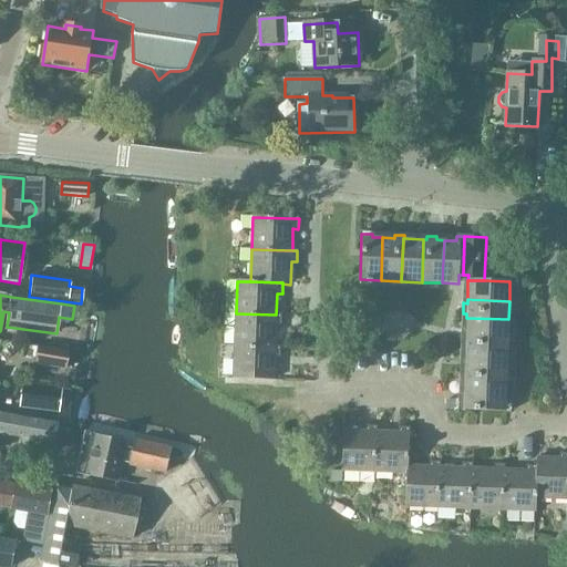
[(281,315),(276,315),(236,313),(234,346),(275,347),(276,326),(281,326),(281,315)]
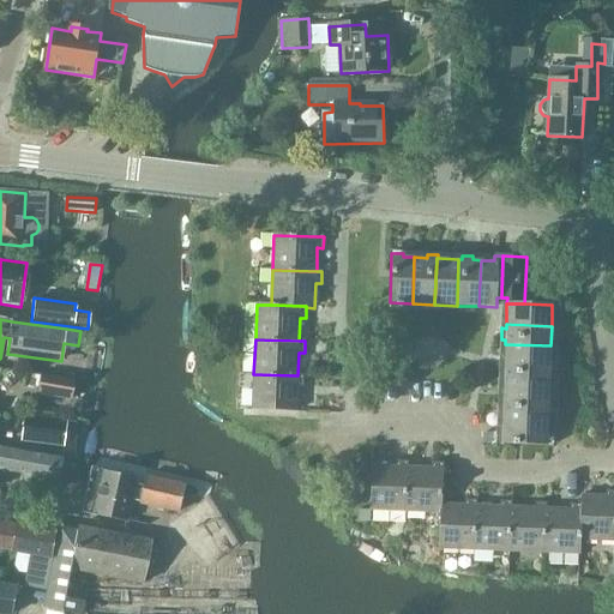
[(549,366),(551,345),(505,344),(504,363),(549,366)]
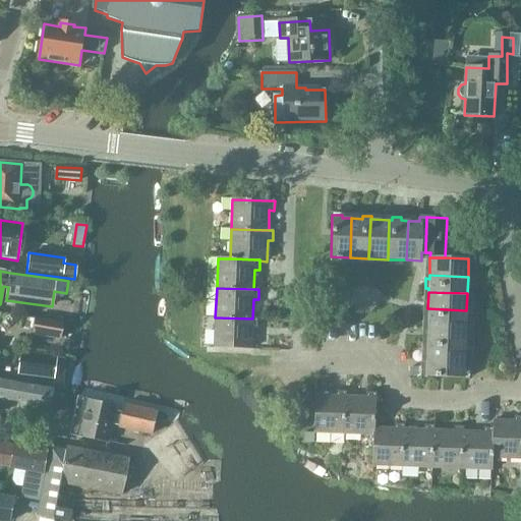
[(466,310),(427,308),(424,307),(423,317),(427,317),(427,326),(466,327),(466,310)]
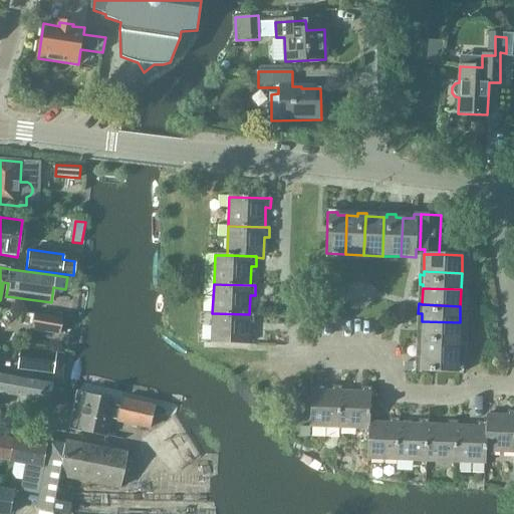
[(254,314),(249,314),(212,313),(211,343),(248,345),(249,324),(254,324),(254,314)]
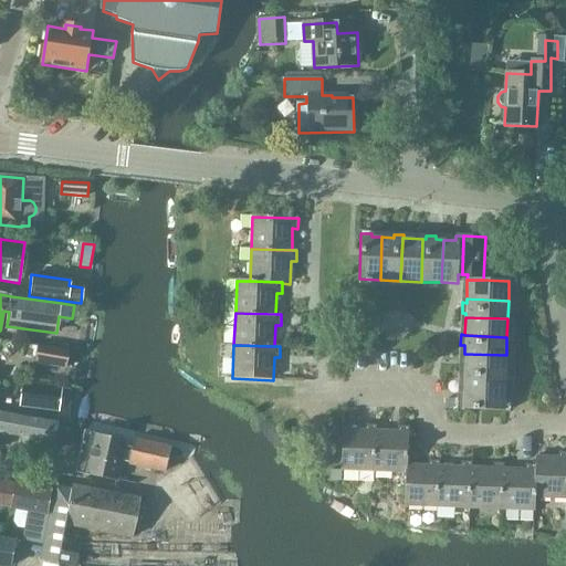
[(65,368),(69,350),(40,346),(37,364),(65,368)]
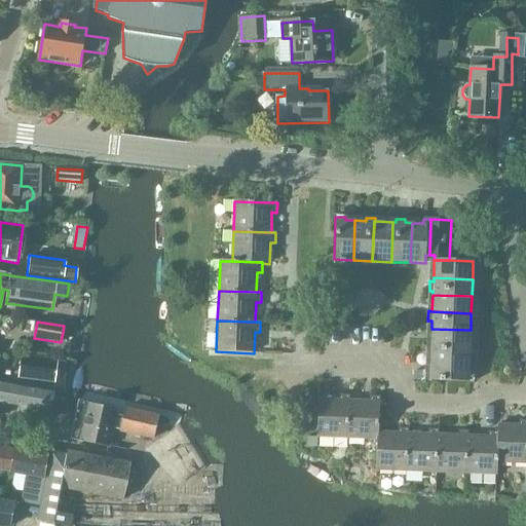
[(470,347),(471,330),(431,329),(430,341),(427,341),(426,345),(470,347)]
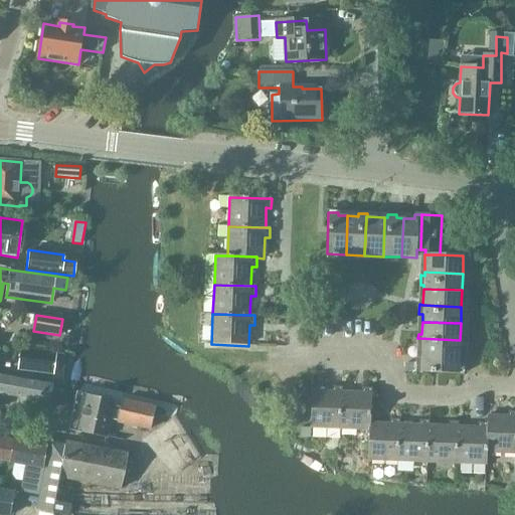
[(459,357),(460,340),(417,338),(417,343),(421,343),(420,355),(459,357)]
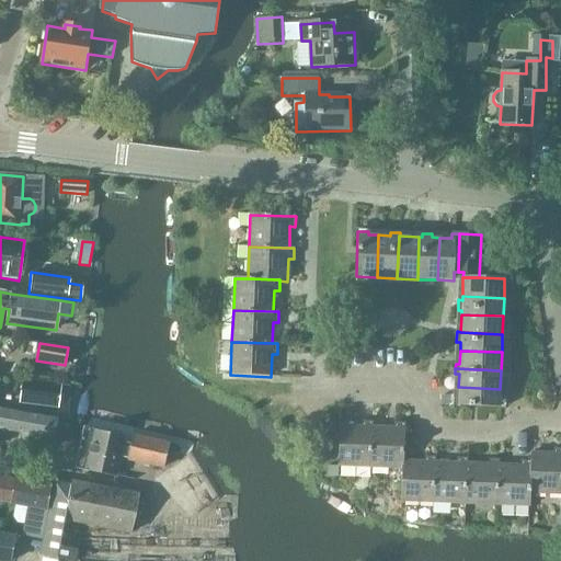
[(60,386),(23,380),(20,403),(58,408),(60,386)]
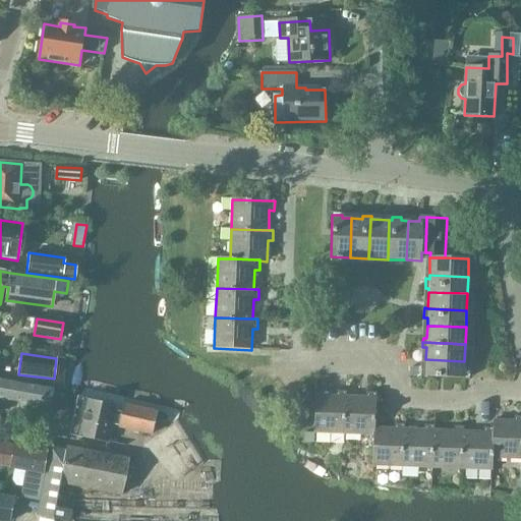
[(463,379),(464,361),(425,359),(425,367),(421,367),(421,377),(463,379)]
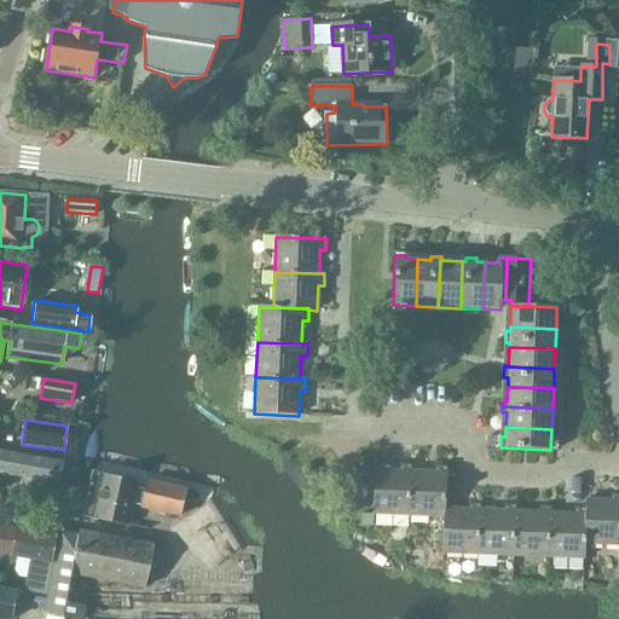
[(0,473),(59,484),(63,462),(0,451),(0,473)]
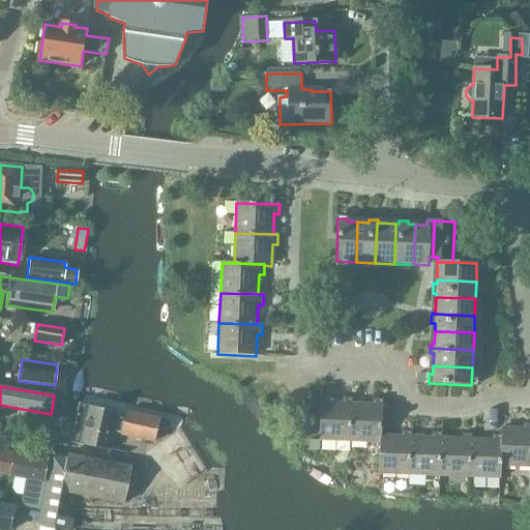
[(350,442),(352,404),(352,399),(343,399),(342,404),(320,403),(319,441),(321,441),(350,442)]
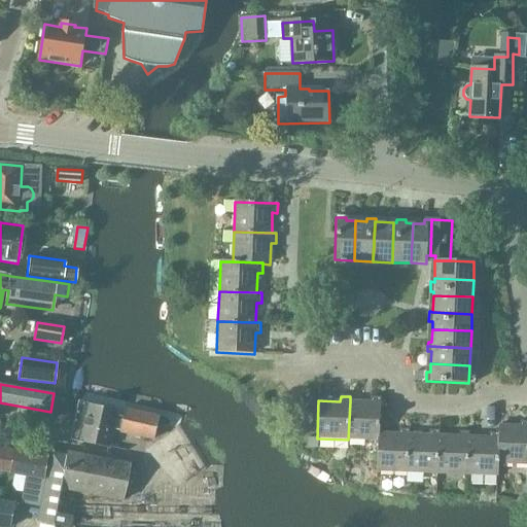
[(379,441),(379,433),(381,397),(371,397),(371,402),(350,401),(348,440),(377,441),(379,441)]
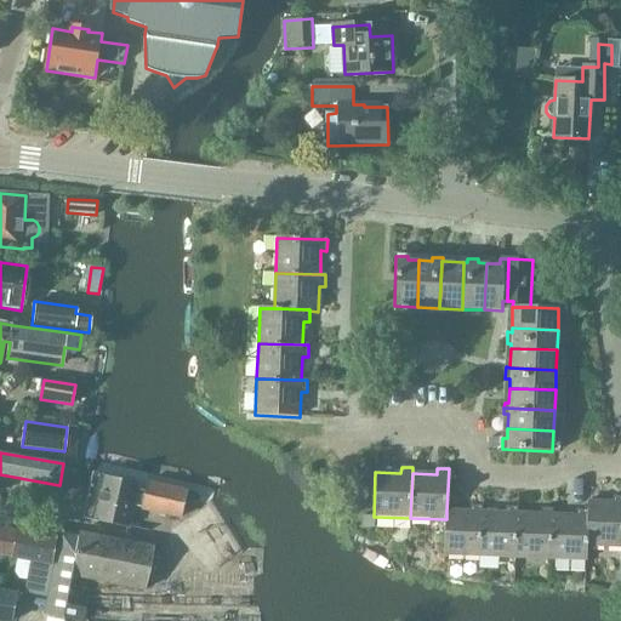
[(144,494),(137,491),(138,485),(93,474),(83,518),(129,529),(134,506),(141,507),(141,511),(181,520),(183,507),(192,510),(195,496),(187,494),(188,490),(147,480),(144,494)]
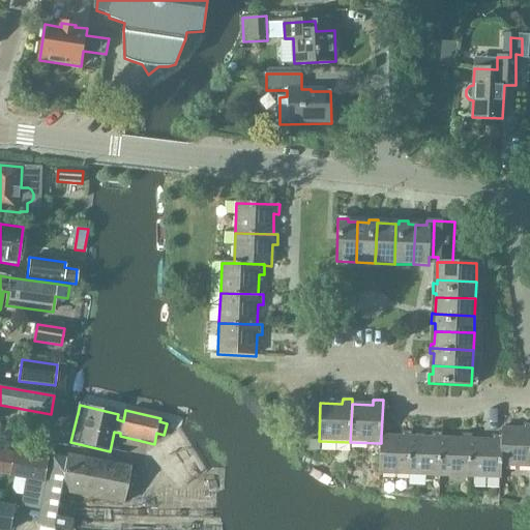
[(500,467),(501,467),(529,468),(529,423),(523,424),(523,429),(501,429),(501,436),(500,467)]
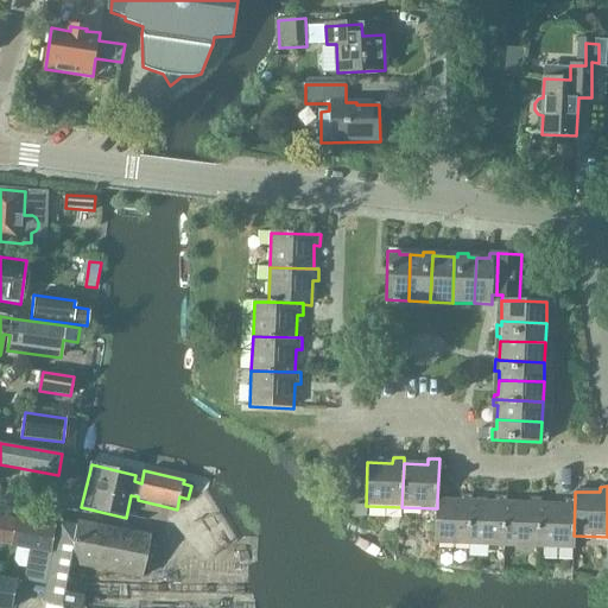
[(470,545),(472,501),(472,496),(461,495),(461,501),(437,500),(437,508),(435,508),(434,544),(470,545)]
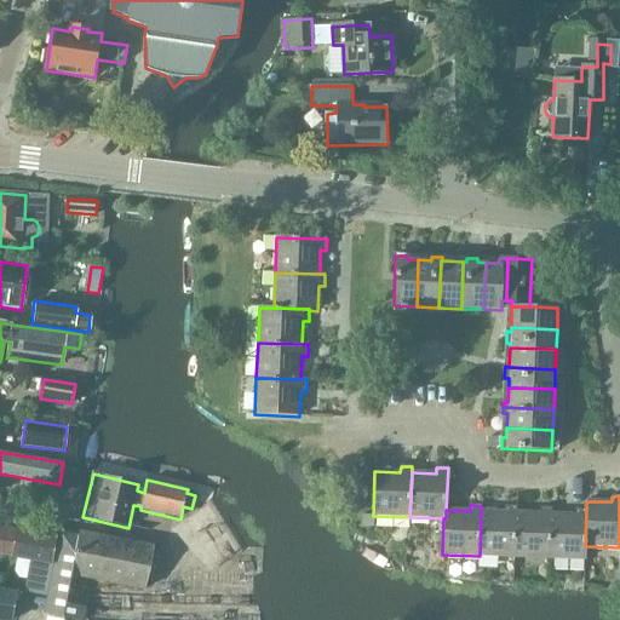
[(515,558),(516,512),(517,507),(505,506),(505,512),(481,511),(480,556),(515,558)]
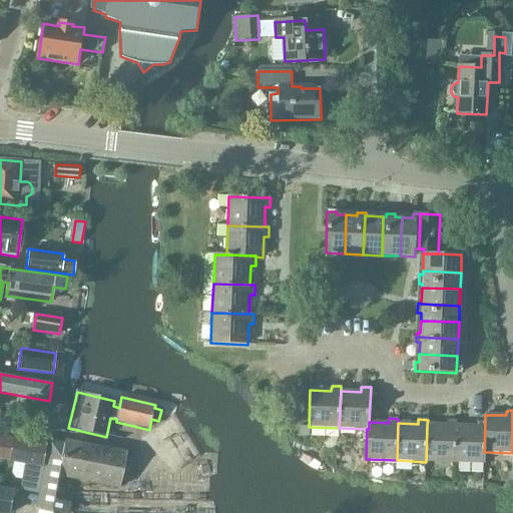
[(455,463),(457,426),(457,421),(447,420),(447,425),(427,424),(426,462),(455,463)]
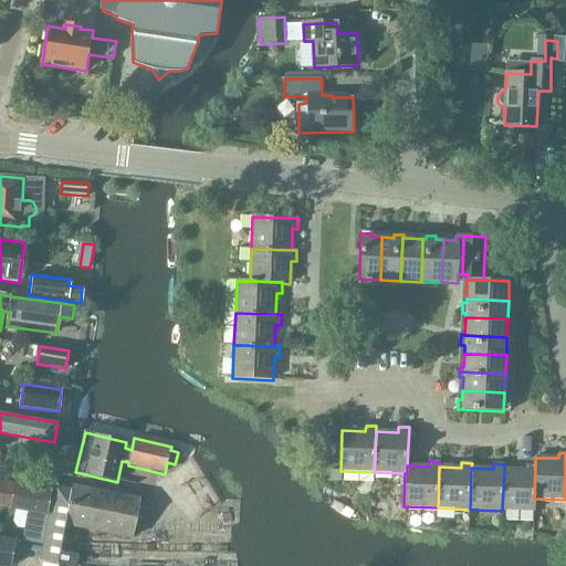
[(534,499),(535,465),(525,464),(525,470),(504,470),(502,511),(534,512),(535,499),(534,499)]
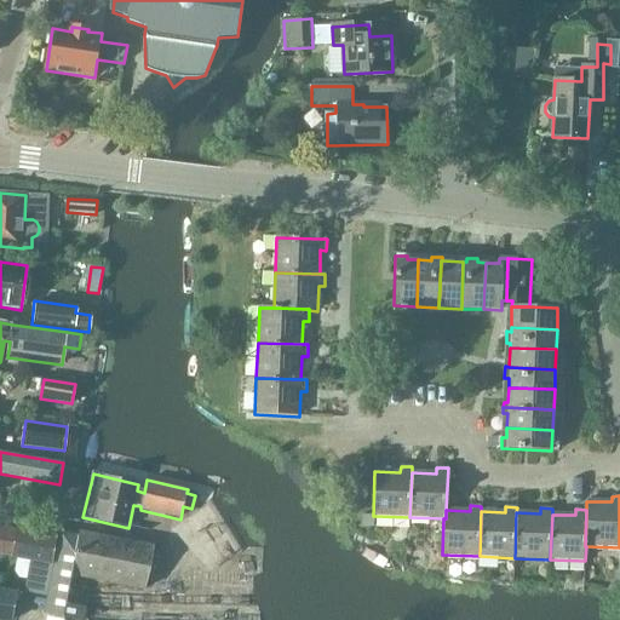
[(363,515),(363,527),(372,527),(374,527),(375,516),(373,516),(363,515)]
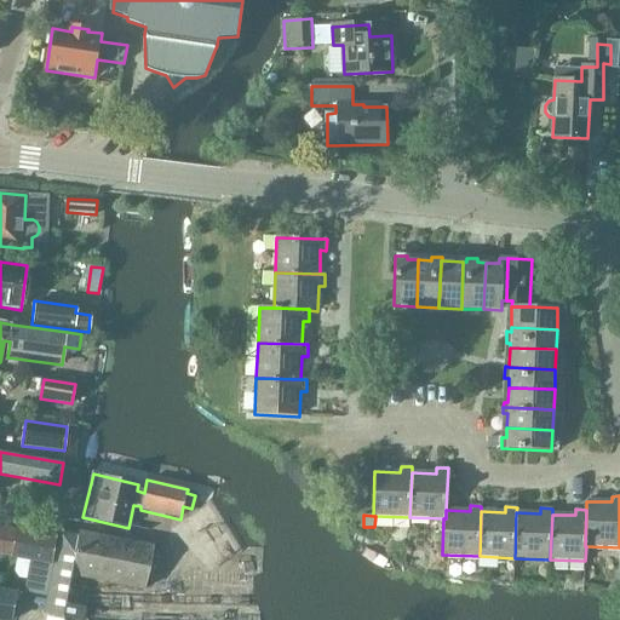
[(0,555),(52,564),(58,534),(0,523),(0,555)]
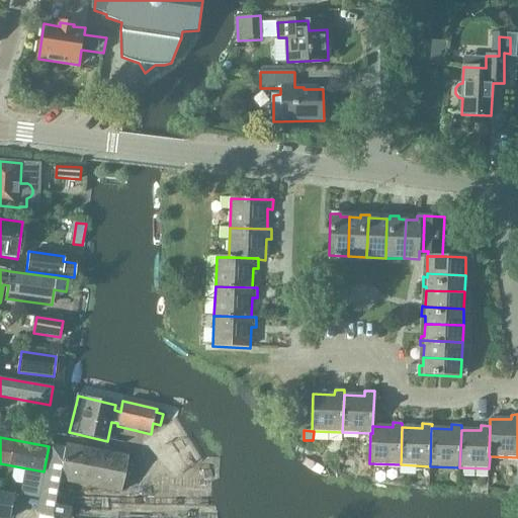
[(66,448),(51,444),(36,514),(59,517),(69,517),(71,509),(56,505),(60,482),(76,485),(118,495),(127,458),(67,444),(66,448)]
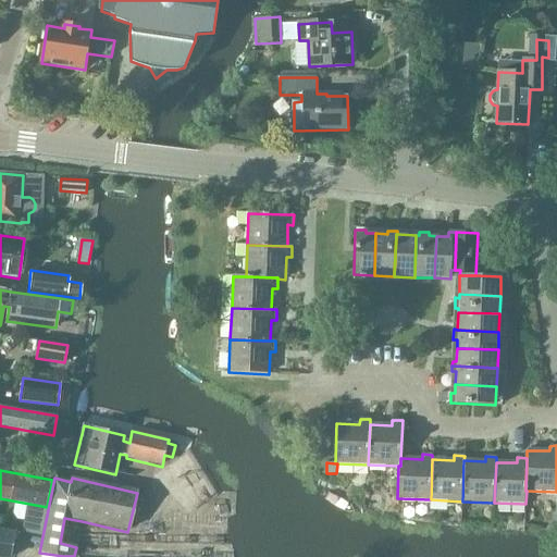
[(0,556),(9,556),(14,533),(0,530),(0,556)]
